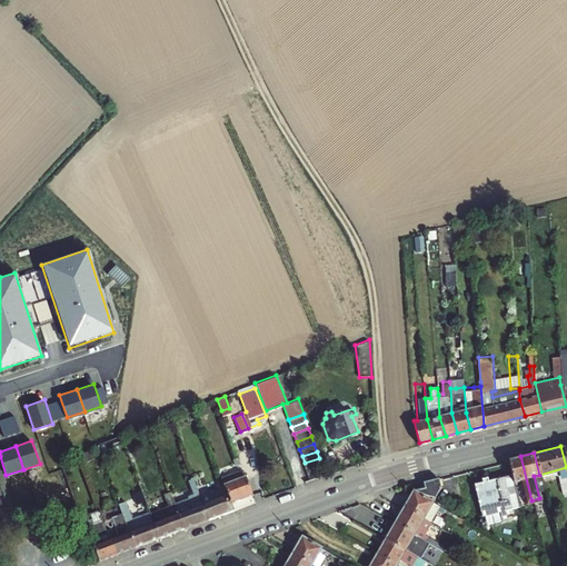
[(531,500),(520,456),(507,459),(510,473),(513,482),(518,479),(524,503),(531,500)]
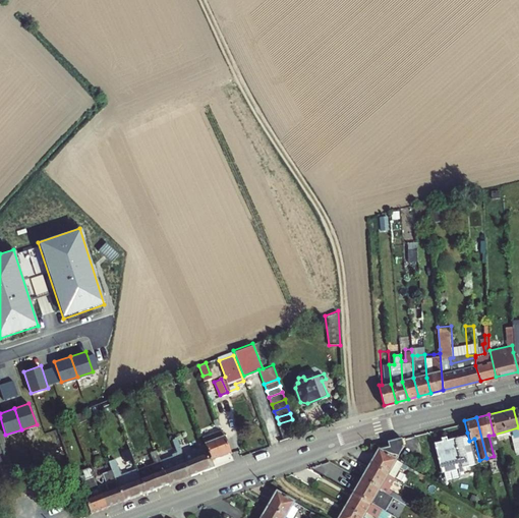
[(281,430),(294,425),(292,419),(279,423),(281,430)]
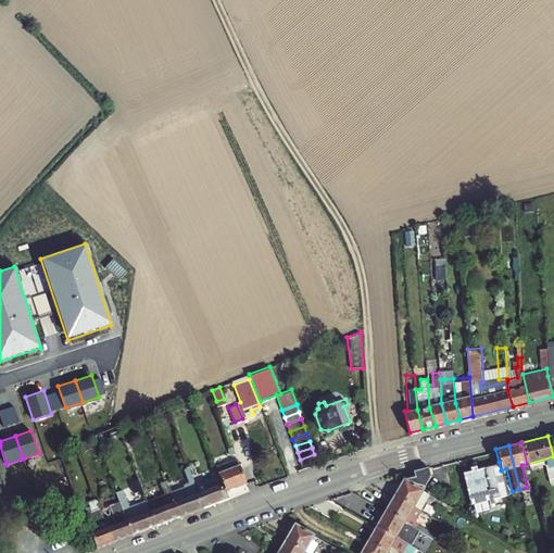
[(314,454),(300,460),(303,466),(316,462),(314,454)]
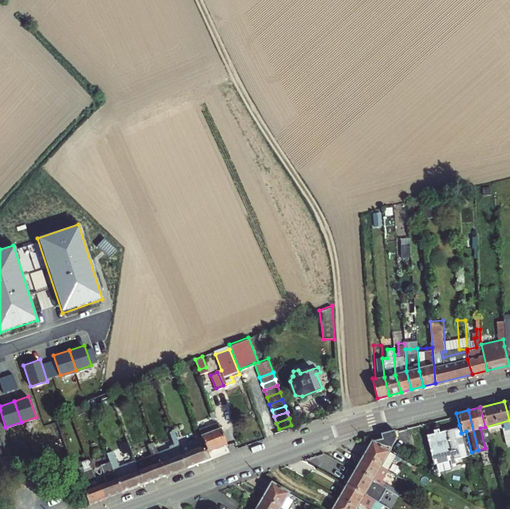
[(227,443),(218,421),(199,428),(203,437),(208,450),(227,443)]
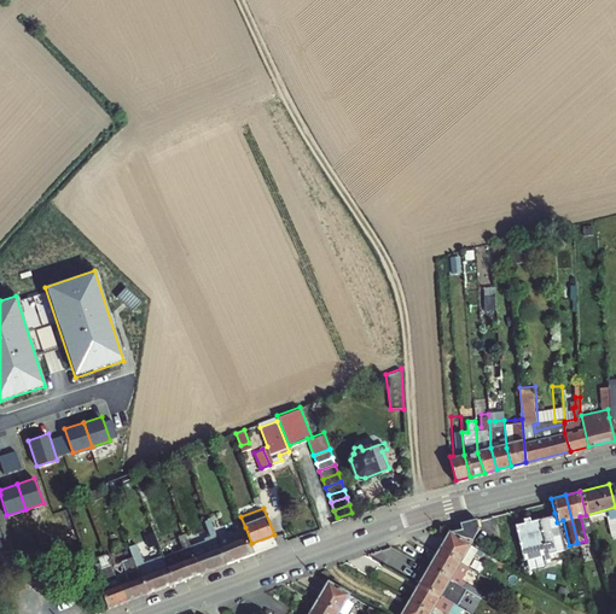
[(211,521),(208,522),(210,531),(219,527),(213,513),(209,514),(211,521)]
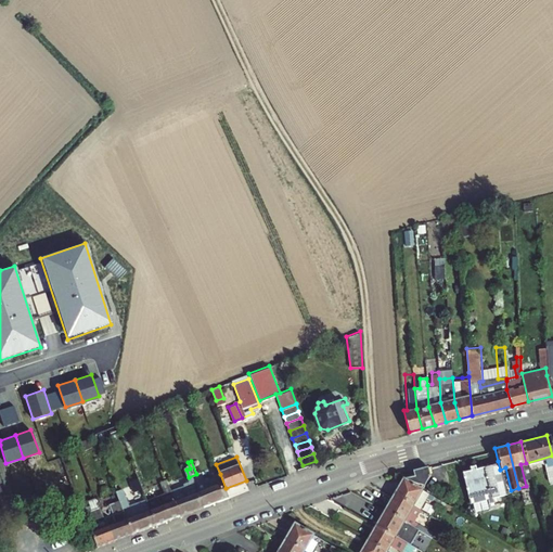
[(466,492),(486,488),(487,493),(489,492),(490,497),(506,492),(500,470),(498,461),(474,467),(473,464),(467,466),(468,469),(460,471),(466,492)]
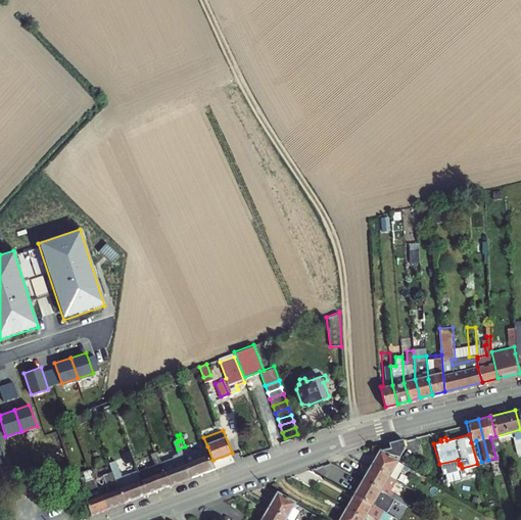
[(152,461),(159,459),(157,453),(155,447),(154,444),(147,446),(152,461)]
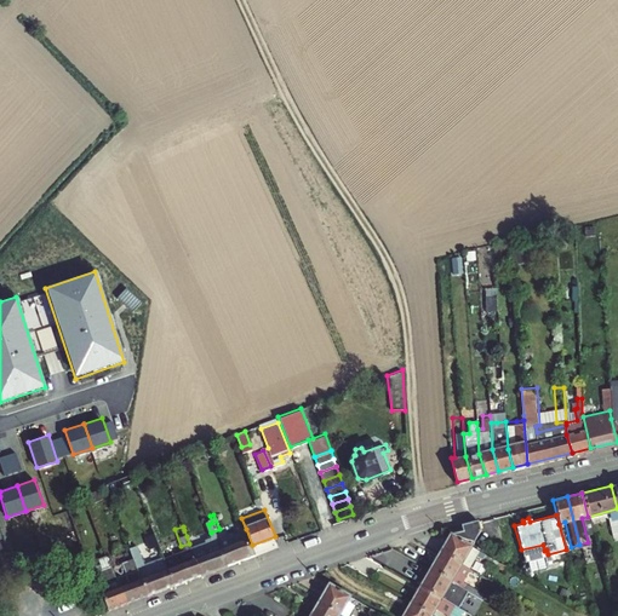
[(223,540),(222,537),(219,529),(211,533),(216,546),(221,545),(219,541),(223,540)]
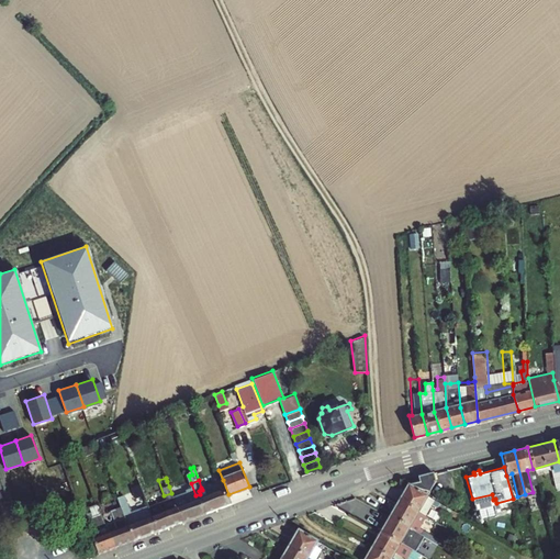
[(206,511),(232,502),(228,494),(223,480),(219,481),(201,488),(202,490),(199,491),(200,494),(200,496),(206,511)]
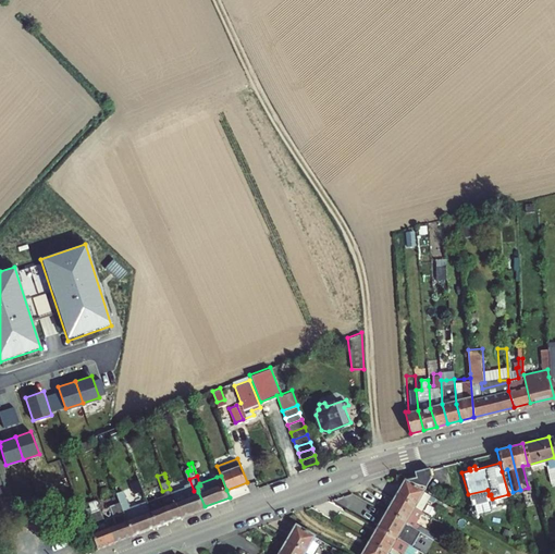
[(421,490),(403,479),(394,495),(412,506),(421,490)]
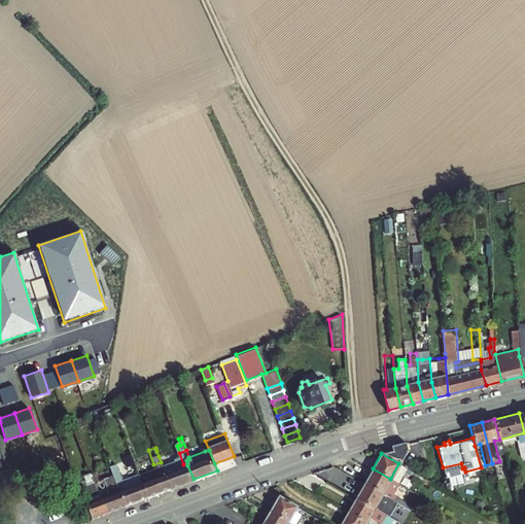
[(170,488),(165,474),(162,464),(145,472),(140,457),(134,459),(137,466),(139,473),(148,496),(170,488)]
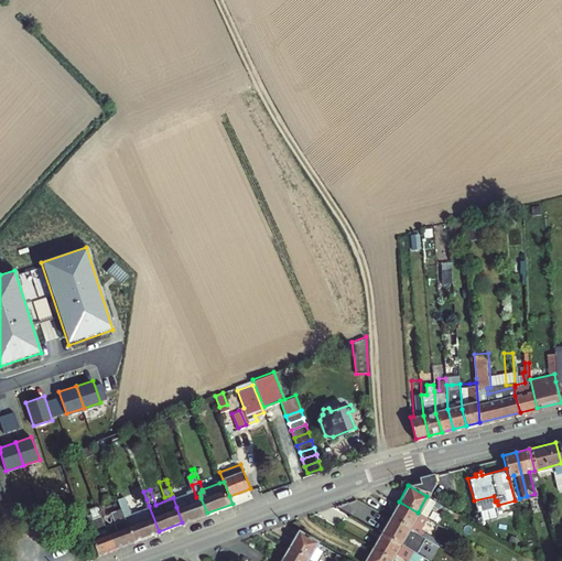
[(147,499),(143,492),(137,494),(140,502),(147,499)]
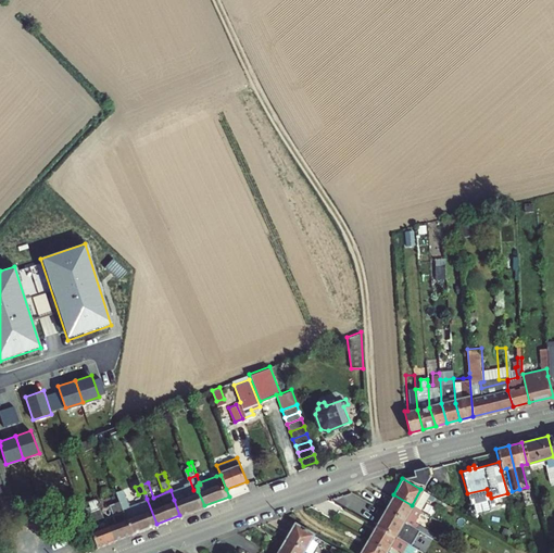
[(428,493),(420,489),(412,505),(418,510),(428,493)]
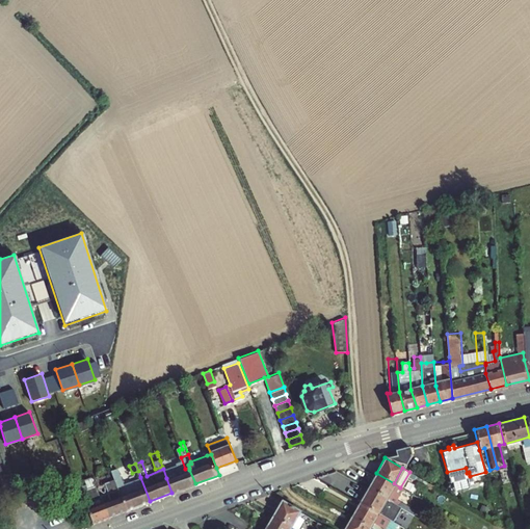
[(466,468),(447,472),(449,481),(468,477),(467,473),(466,468)]
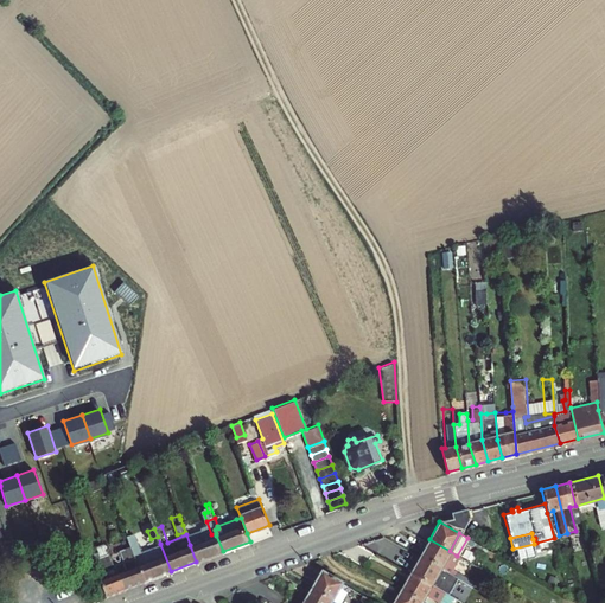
[(129,541),(131,545),(131,546),(144,581),(171,571),(160,544),(139,552),(133,536),(127,538),(129,541)]
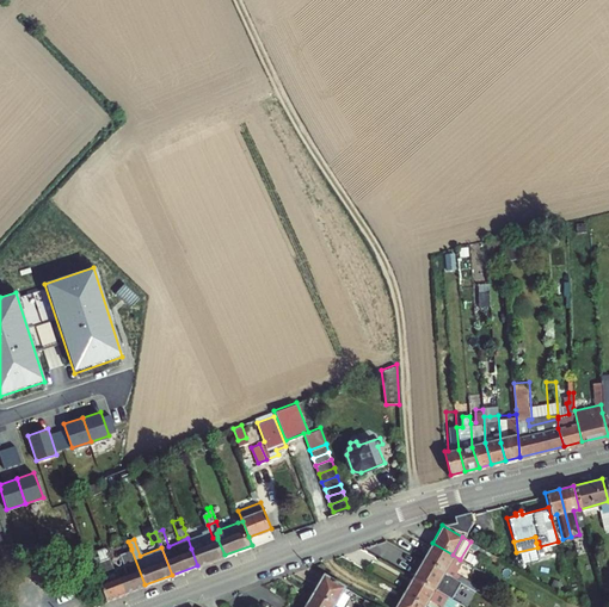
[(197,565),(225,555),(217,539),(191,549),(197,565)]
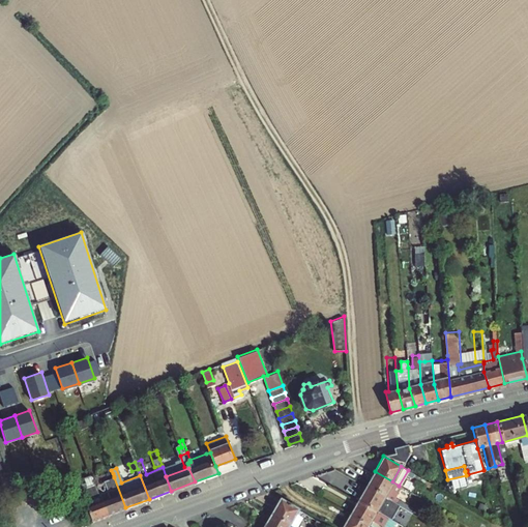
[(392,481),(375,471),(367,486),(384,496),(390,500),(399,486),(392,481)]
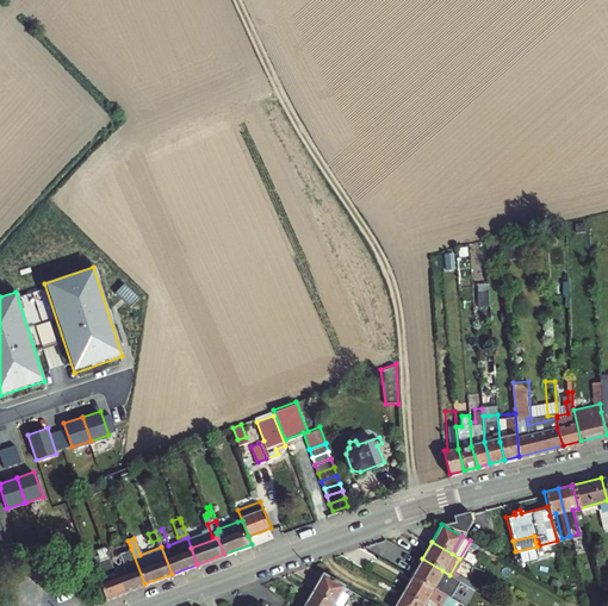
[(98,554),(88,557),(99,585),(101,583),(106,598),(124,592),(118,578),(115,567),(106,544),(95,549),(98,554)]
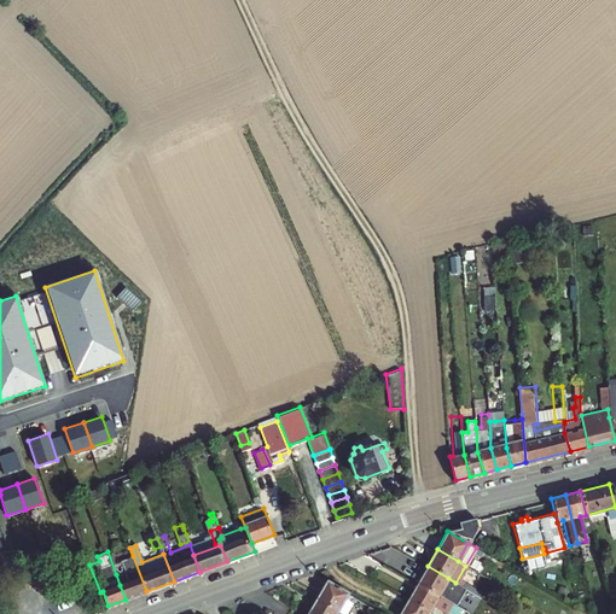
[(497,560),(483,553),(476,563),(490,571),(497,560)]
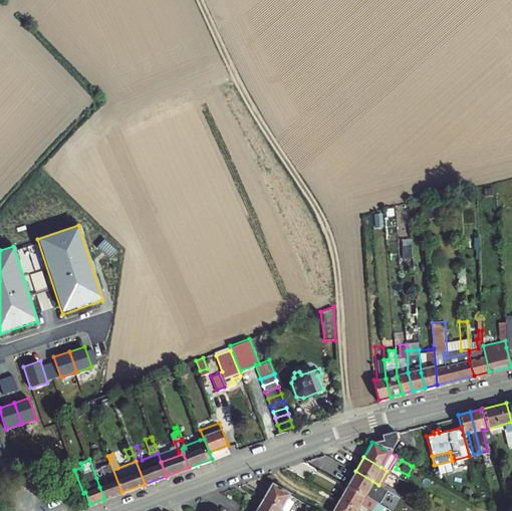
[(96,478),(99,487),(104,499),(121,492),(110,463),(110,462),(100,466),(104,475),(96,478)]
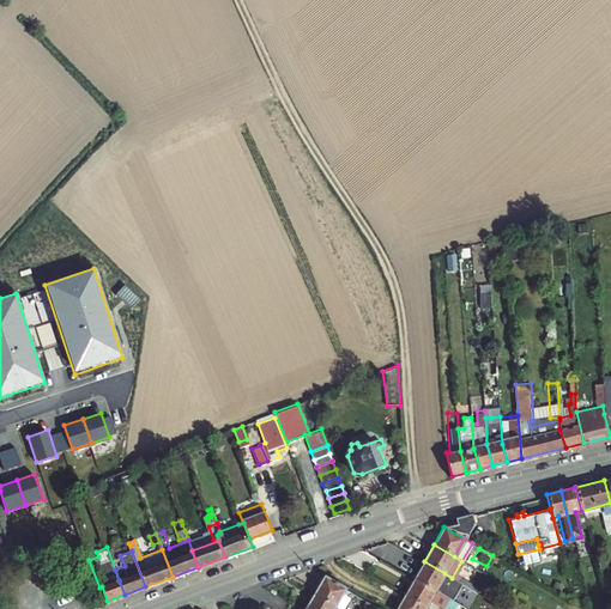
[(445,573),(424,561),(413,578),(434,590),(445,573)]
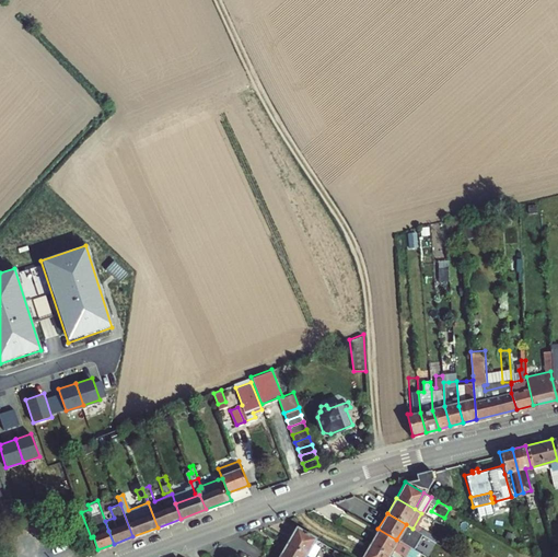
[(396,540),(404,544),(413,529),(406,524),(396,540)]
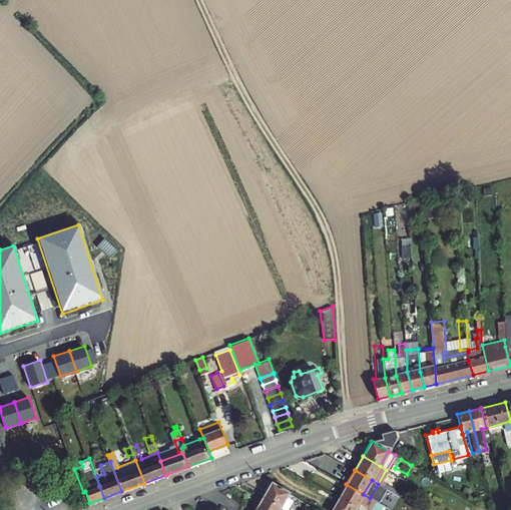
[(288,493),(271,483),(262,498),(279,508),(288,493)]
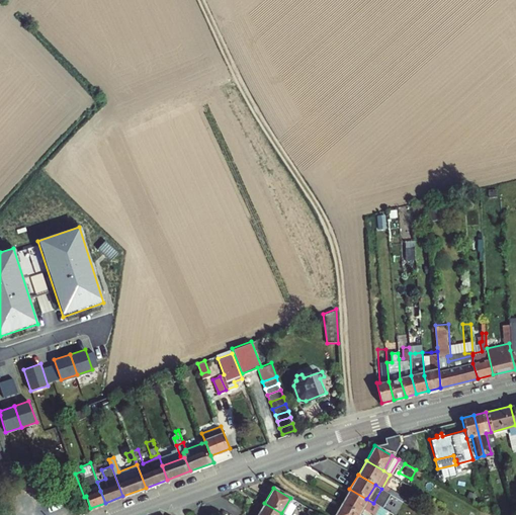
[(389,488),(387,491),(398,498),(402,500),(404,497),(389,488)]
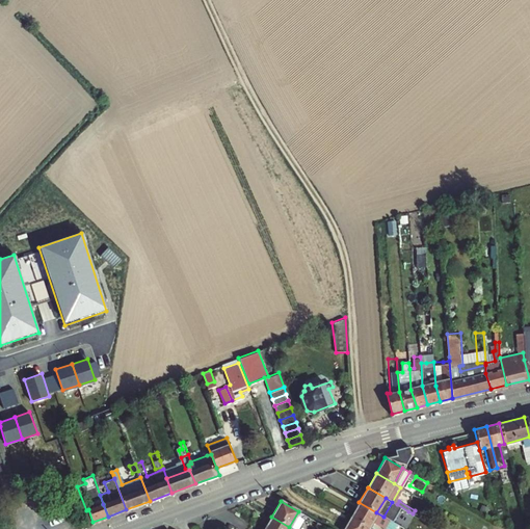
[(376,512),(359,502),(351,517),(369,527),(373,520),(383,526),(388,519),(383,517),(376,512)]
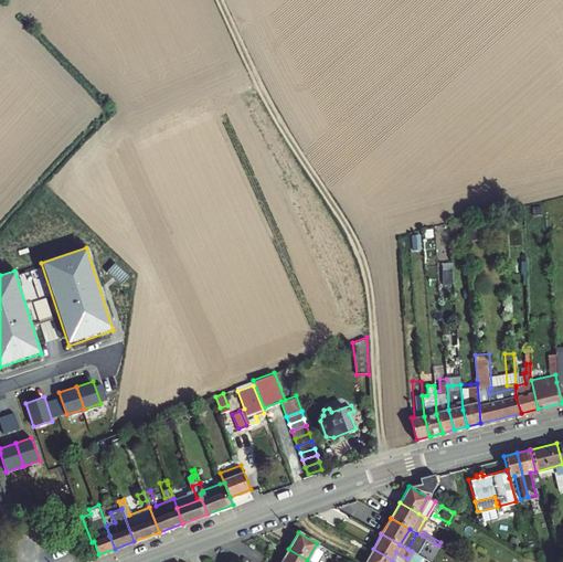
[(432,547),(434,543),(422,536),(420,540),(432,547)]
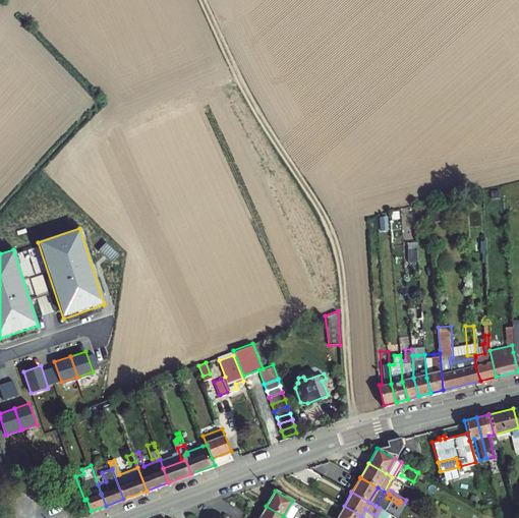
[(266,506),(257,517),(281,517),(283,516),(266,506)]
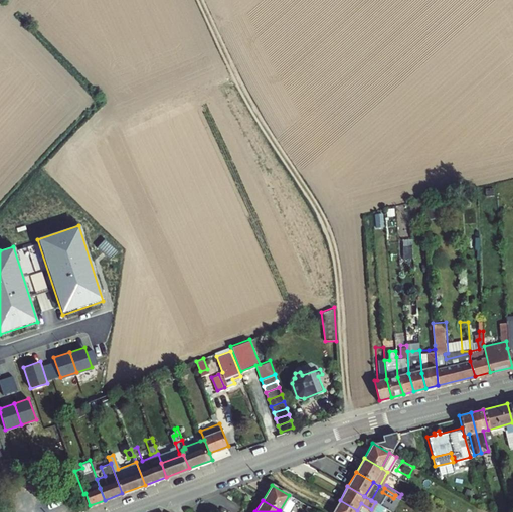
[(355,511),(357,510),(340,500),(332,511),(355,511)]
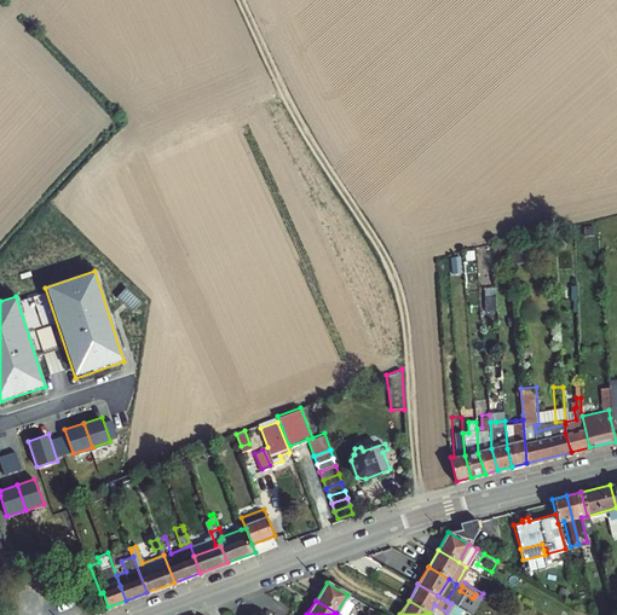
[(451,603),(447,611),(454,614),(459,607),(451,603)]
